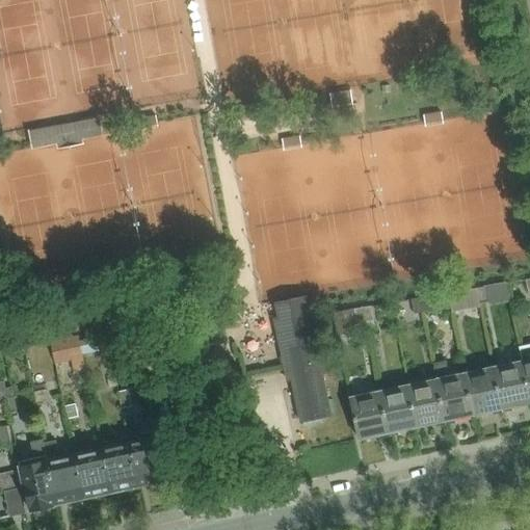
[(31,147),(32,147),(104,132),(102,121),(78,125),(77,121),(28,130),(31,147)]
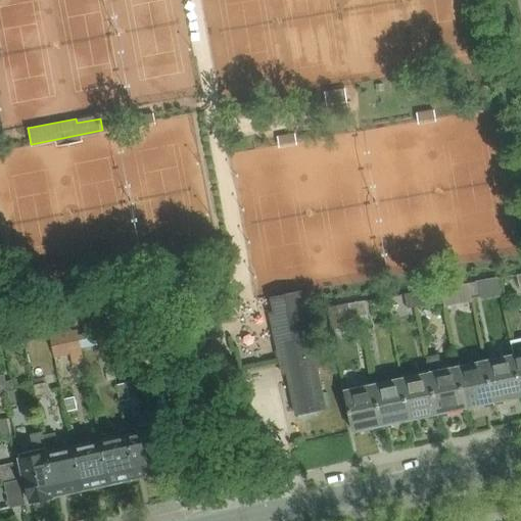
[(470,296),(478,295),(476,281),(467,282),(470,296)]
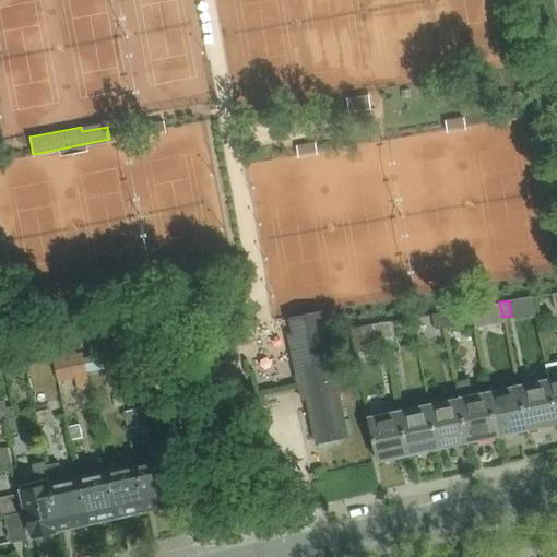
[(502,317),(499,301),(490,304),(494,319),(502,317)]
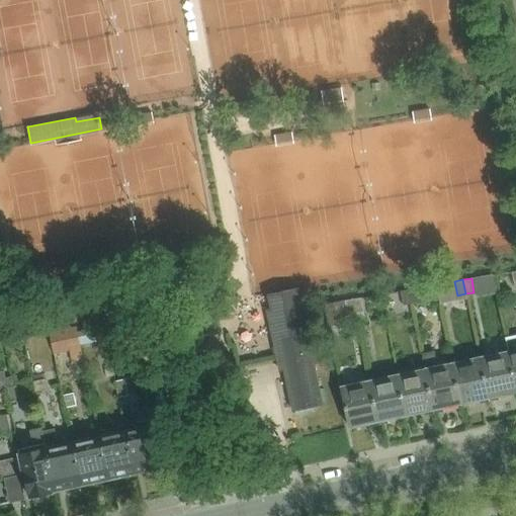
[(435,284),(409,288),(411,304),(438,298),(435,284)]
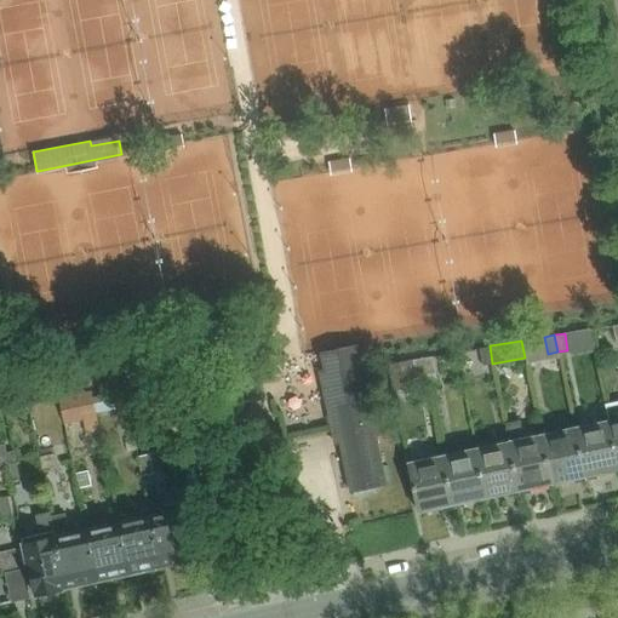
[(481,365),(492,364),(490,345),(479,348),(481,365)]
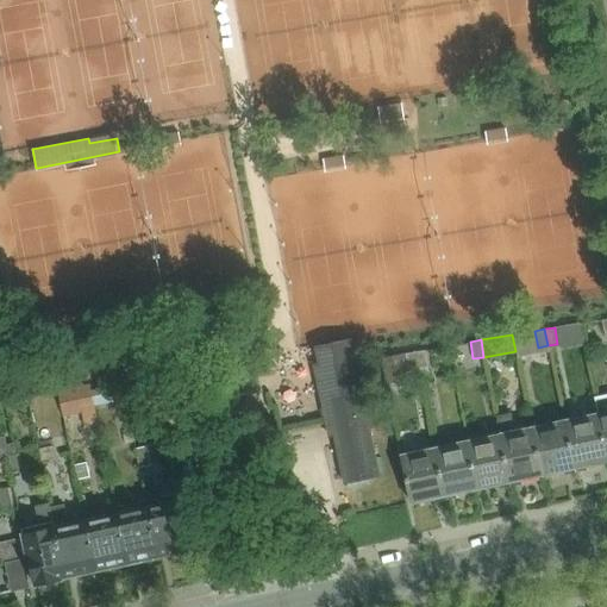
[(315,374),(326,429),(330,444),(335,444),(344,492),(379,485),(369,437),(375,436),(361,364),(357,365),(354,348),(317,355),(320,373),(315,374)]
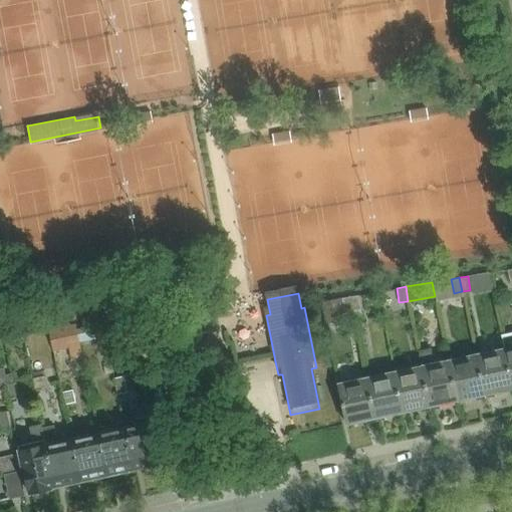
[(347,296),(349,310),(359,308),(357,295),(347,296)]
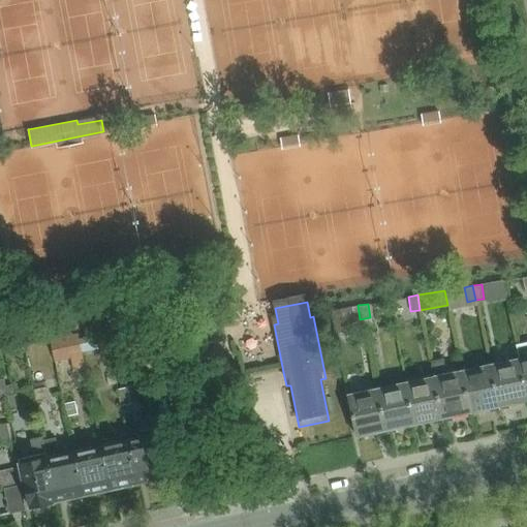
[(350,329),(347,307),(329,310),(332,332),(350,329)]
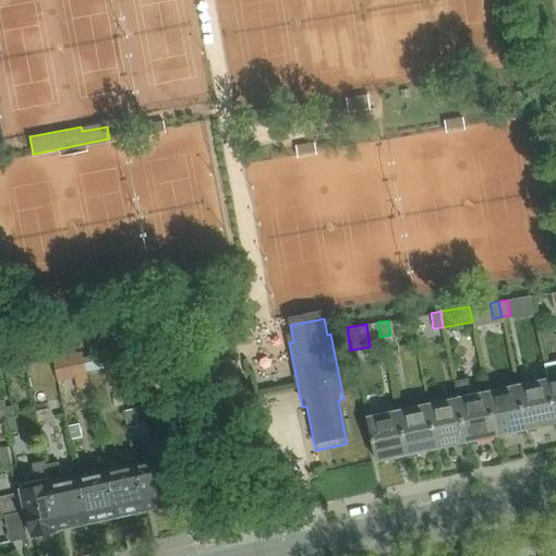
[(89,387),(81,348),(50,354),(56,379),(72,375),(75,389),(89,387)]
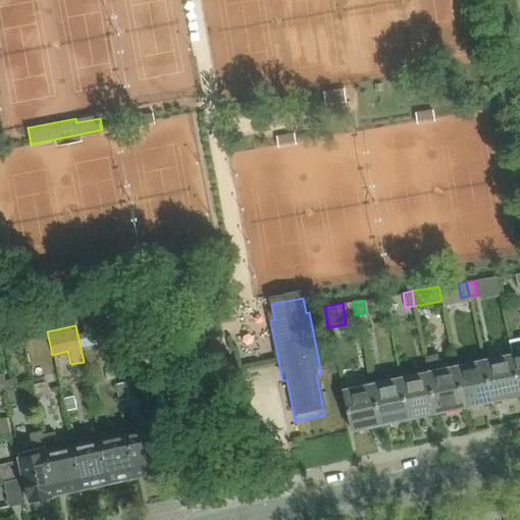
[(519,351),(511,353),(519,395),(519,394),(519,351)]
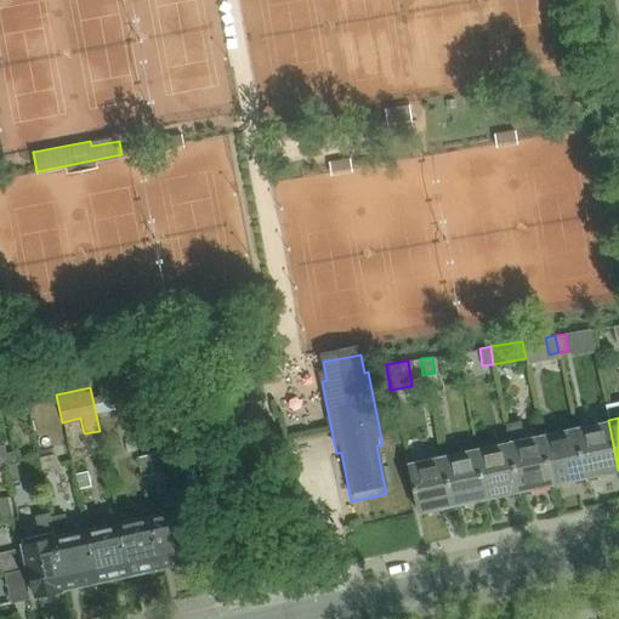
[(505,424),(509,441),(520,490),(552,483),(541,435),(522,438),(518,420),(505,424)]
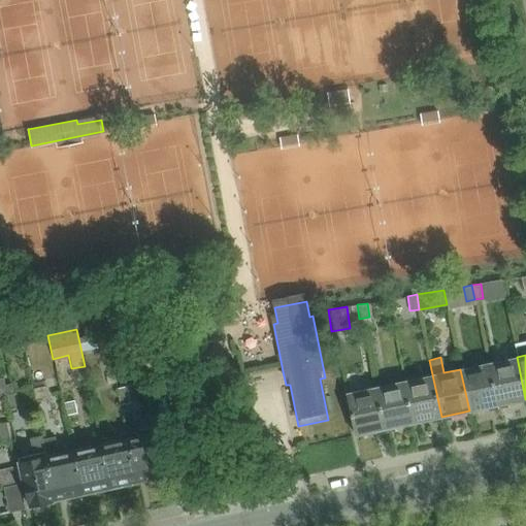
[(517,357),(489,363),(497,404),(525,399),(517,357)]
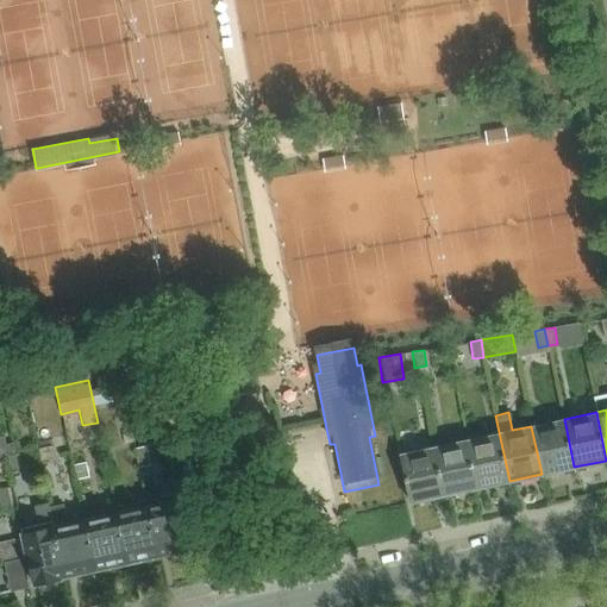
[(574,467),(564,419),(531,426),(542,474),(574,467)]
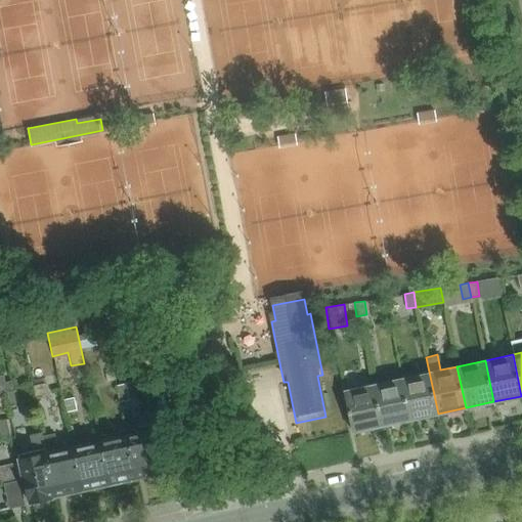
[(438,414),(429,372),(400,378),(408,420),(438,414)]
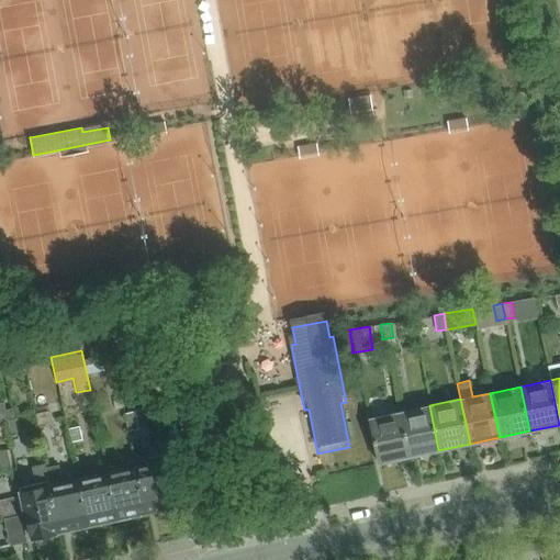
[(0,420),(12,417),(10,407),(3,410),(2,402),(0,402),(0,420)]
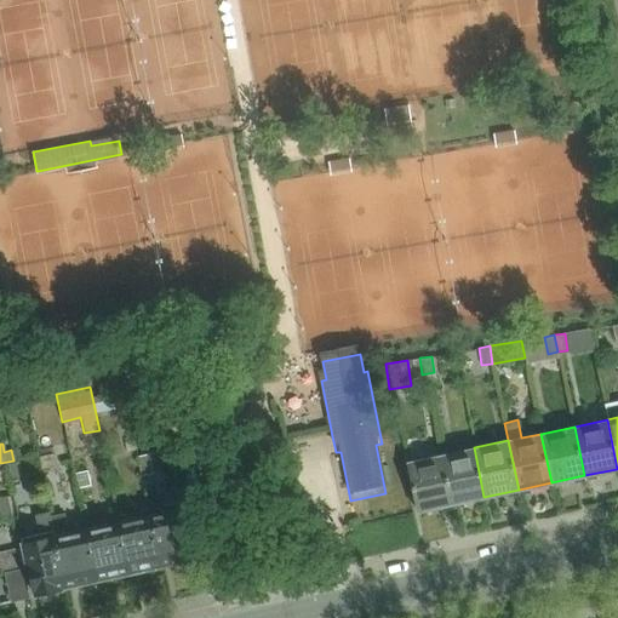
[(474,447),(441,455),(451,504),(484,497),(474,447)]
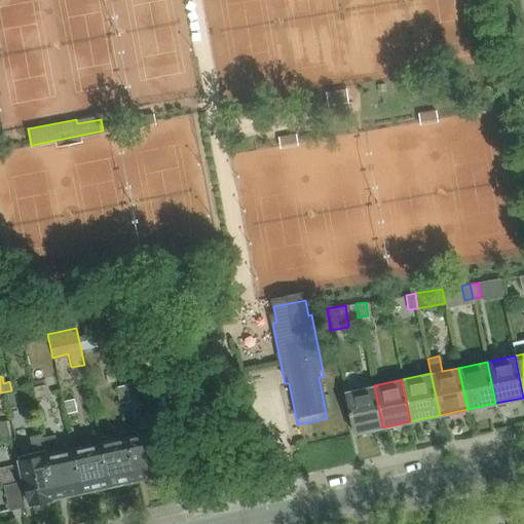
[(44,384),(33,386),(35,397),(45,395),(44,384)]
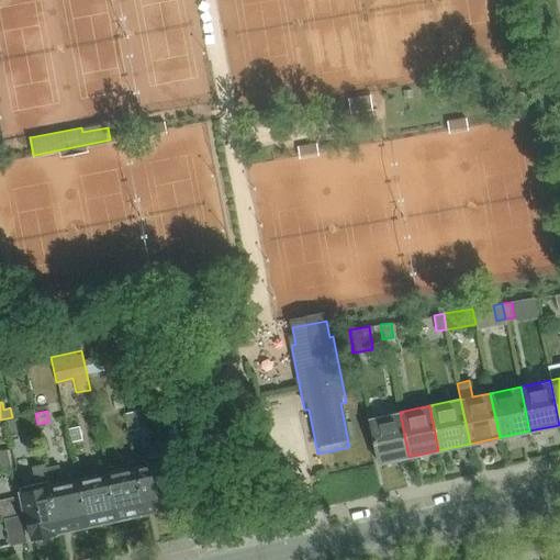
[(133,411),(123,413),(126,429),(136,427),(133,411)]
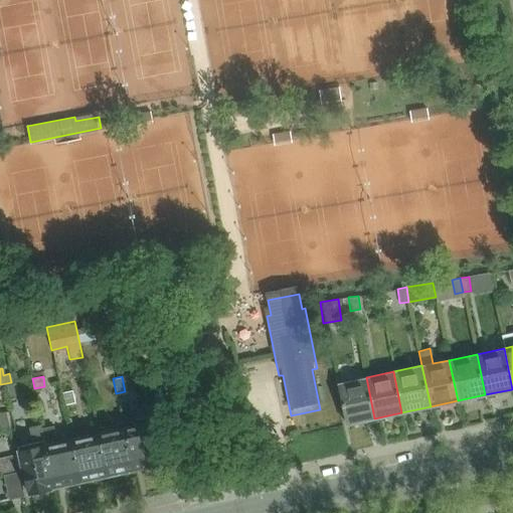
[(346,424),(374,418),(366,377),(337,383),(346,424)]
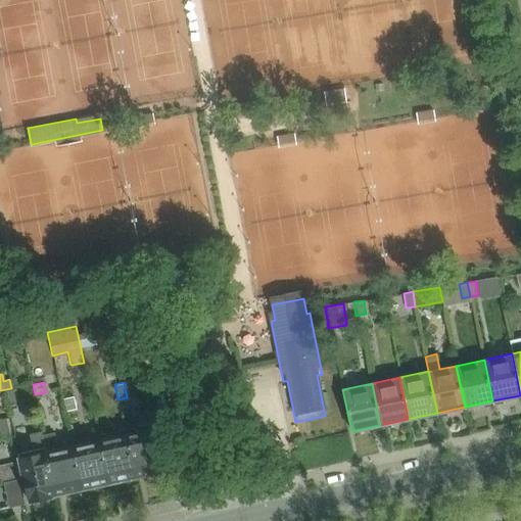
[(14,389),(5,390),(8,400),(16,399),(14,389)]
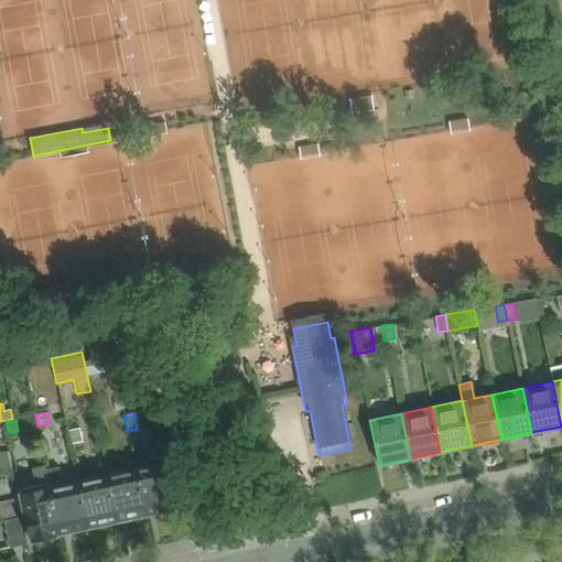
[(77,428),(68,430),(71,442),(80,440),(77,428)]
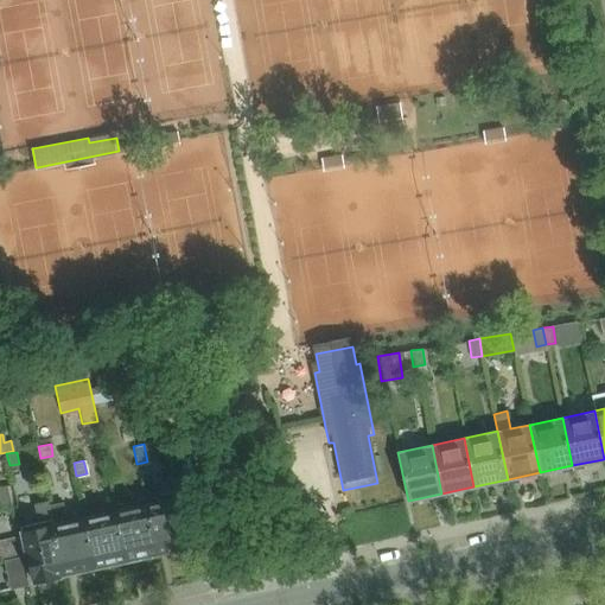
[(0,505),(10,503),(6,485),(0,486),(0,505)]
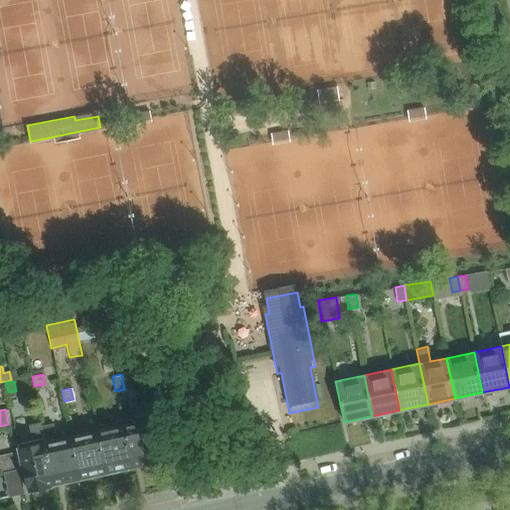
[(148,414),(121,420),(132,466),(158,460),(152,430),(148,414)]
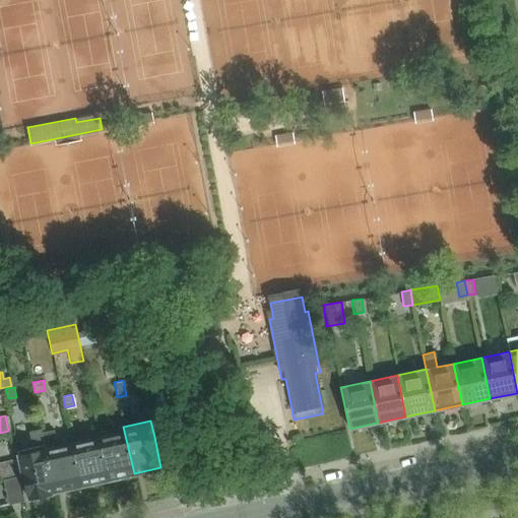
[(123,427),(96,432),(108,478),(134,473),(123,427)]
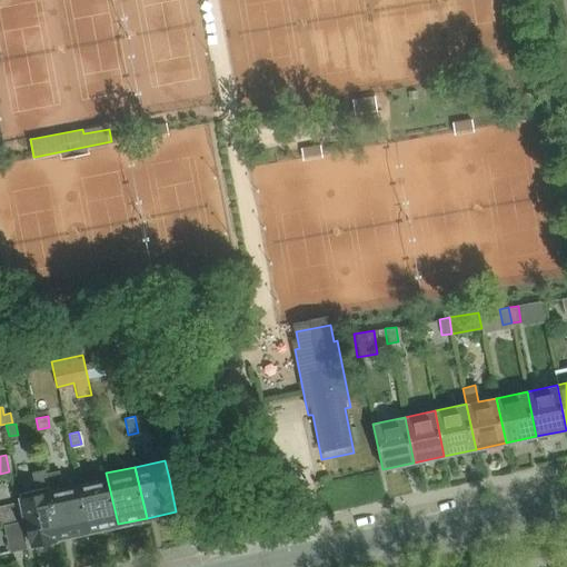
[(58,470),(47,473),(60,537),(89,530),(77,479),(62,483),(58,470)]
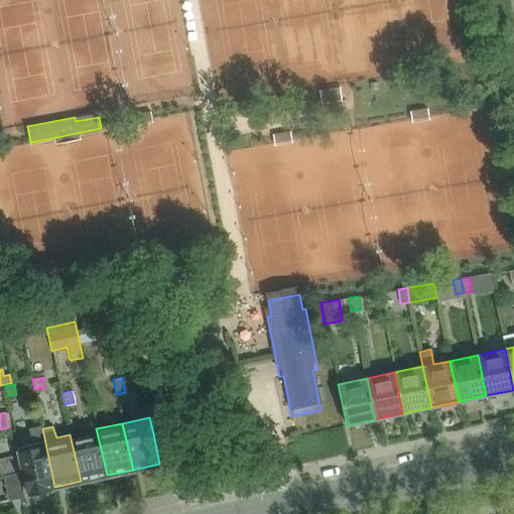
[(54,489),(54,487),(42,428),(40,428),(43,440),(17,445),(28,495),(54,489)]
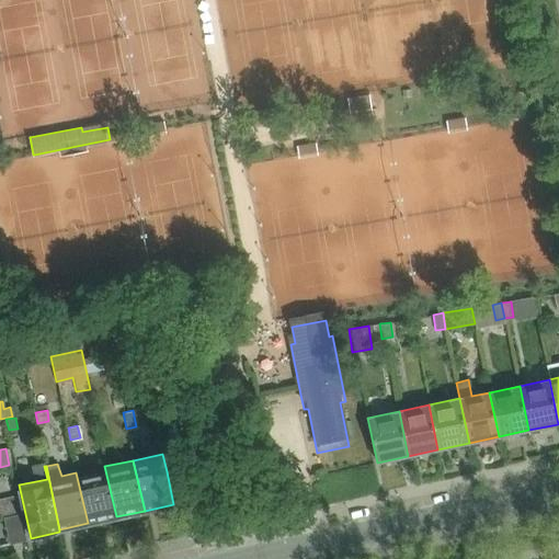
[(104,466),(76,472),(88,523),(116,516),(104,466)]
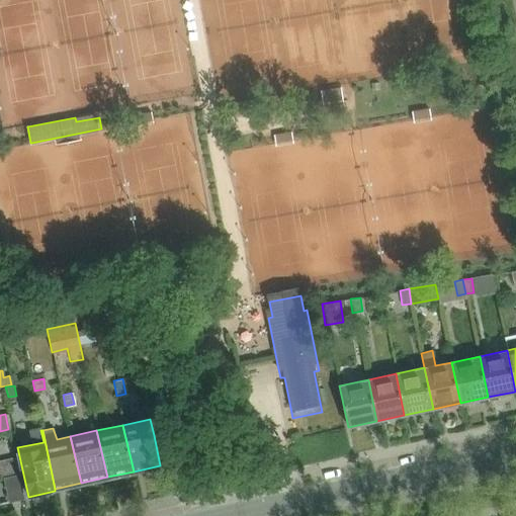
[(22,498),(12,454),(0,457),(0,474),(6,502),(22,498)]
